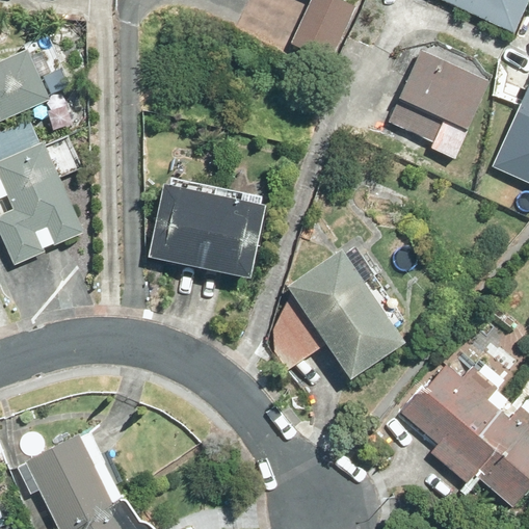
[(310,0),(291,43),(329,61),(356,5),(345,0),(310,0)]
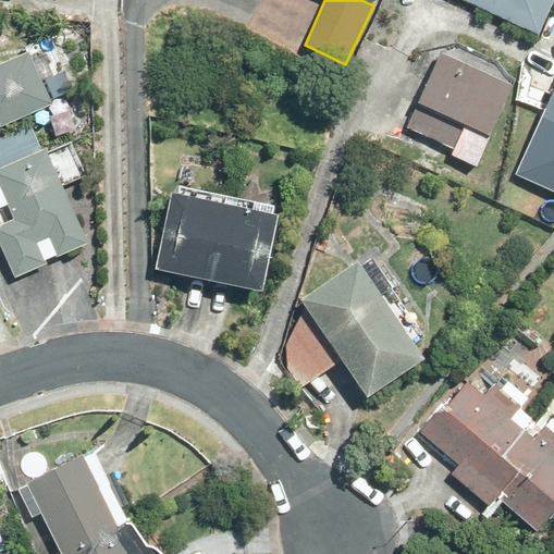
[(463,0),(540,33),(553,0),(463,0)]
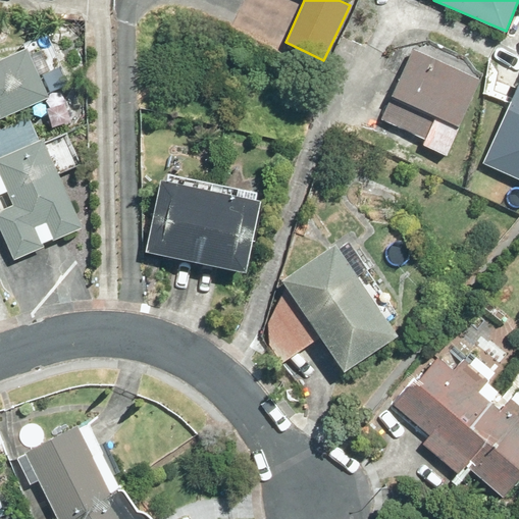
[(28,47),(0,59),(0,156),(37,140),(28,117),(0,131),(0,119),(50,97),(40,73),(47,70),(39,53),(32,56),(28,47)]
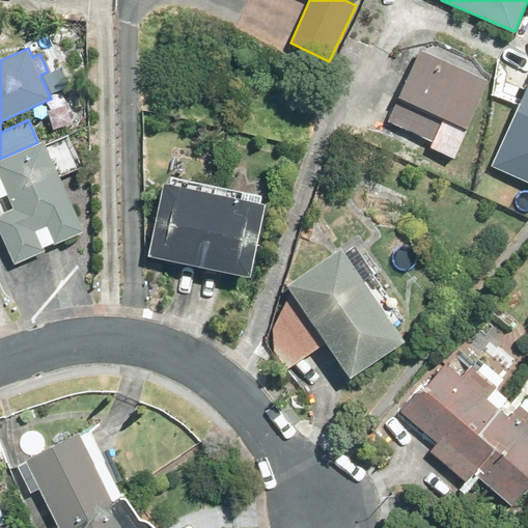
[(387,121),(432,142),(429,148),(452,160),(490,80),(421,49),(387,121)]
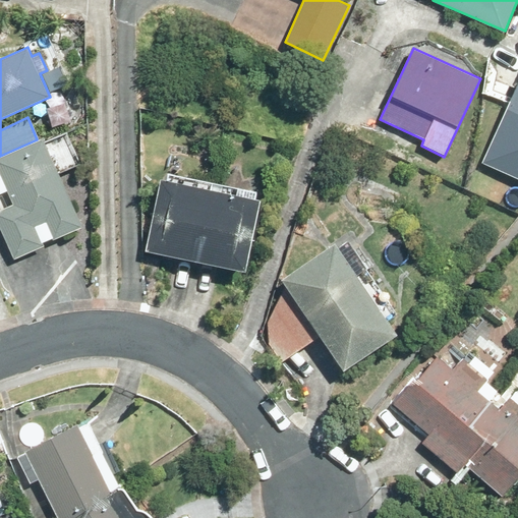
[(517,81),(485,154),(517,168),(517,167),(517,81)]
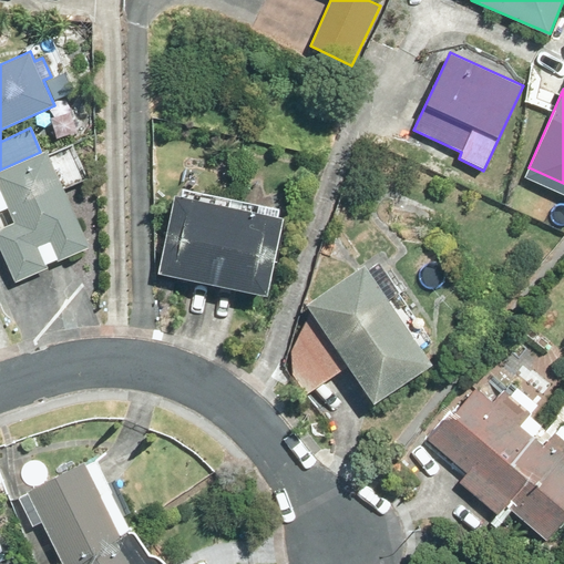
[(57,262),(90,247),(45,150),(40,152),(0,170),(0,188),(16,223),(0,229),(0,253),(14,284),(47,269),(37,248),(49,243),(57,262)]
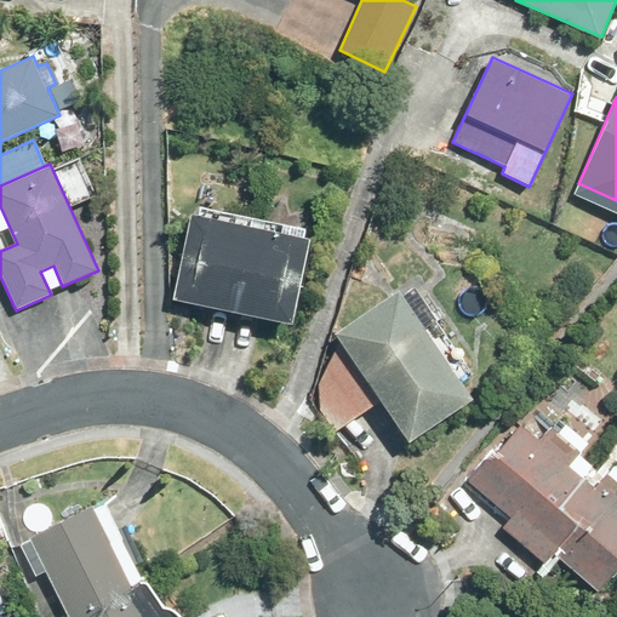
[(192,210),(176,297),(230,308),(247,220),(192,210)]
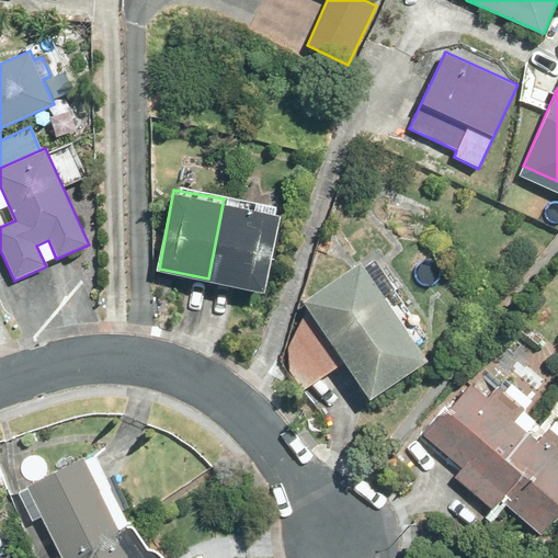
[(279,209),(280,202),(259,197),(258,206),(224,198),(208,279),(268,288),(282,209),(279,209)]
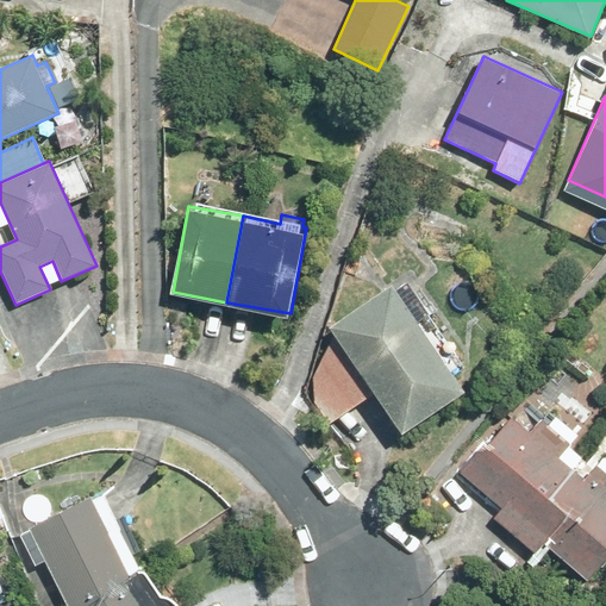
[(397,281),(332,325),(336,331),(313,376),(313,403),(329,424),(378,391),(405,432),(469,388),(422,318),(433,310),(411,277),(400,286),(397,281)]
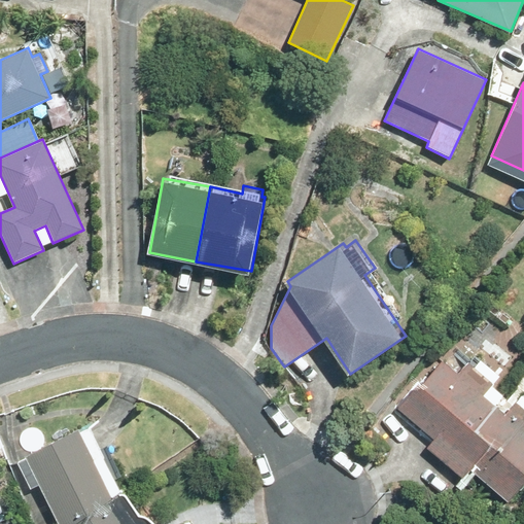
[(442,358),(398,412),(434,440),(426,450),(444,463),(493,403),(484,395),(501,375),(481,359),(476,367),(469,362),(460,374),(442,358)]
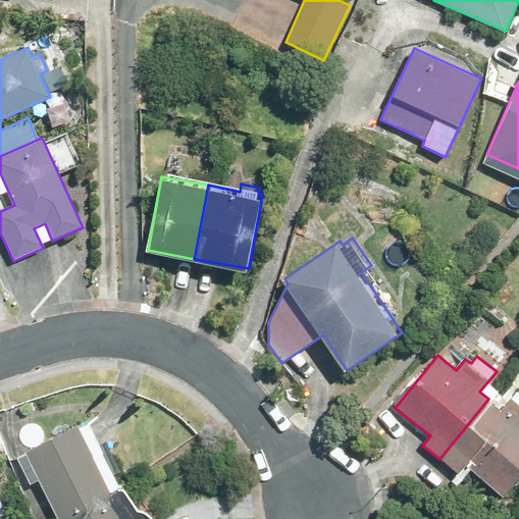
[(518,393),(517,392),(502,411),(488,399),(439,459),(458,474),(452,482),(457,485),(470,469),(504,497),(518,476),(518,393)]
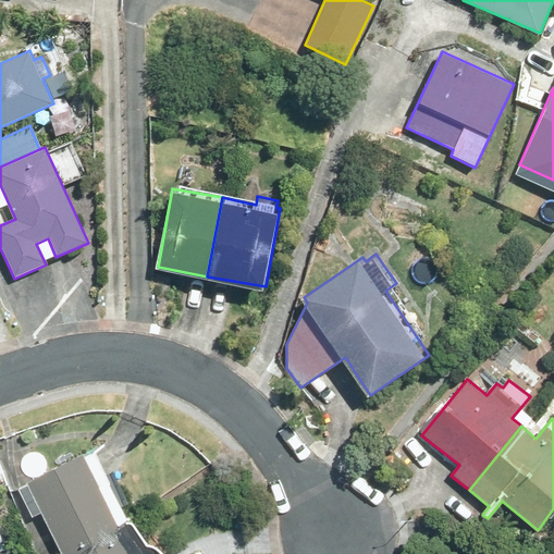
[(100,489),(111,483),(97,451),(86,456),(85,454),(16,488),(31,518),(40,514),(60,553),(168,553),(167,552),(163,549),(159,545),(155,544),(149,544),(134,521),(125,521),(119,527),(100,489)]
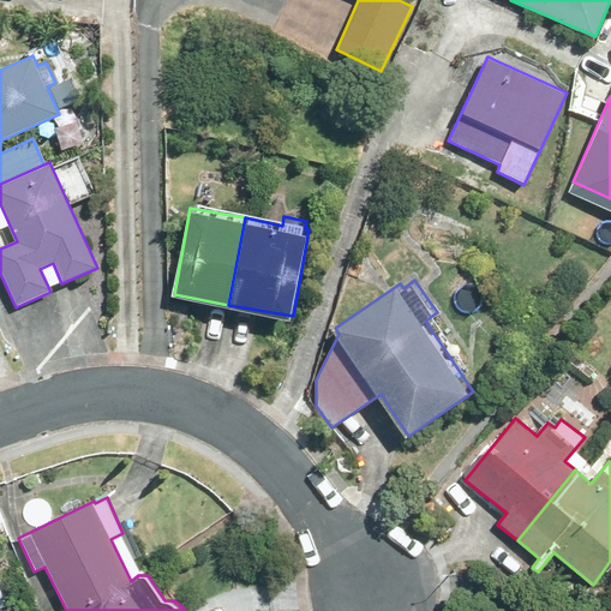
All buildings are outlined.
